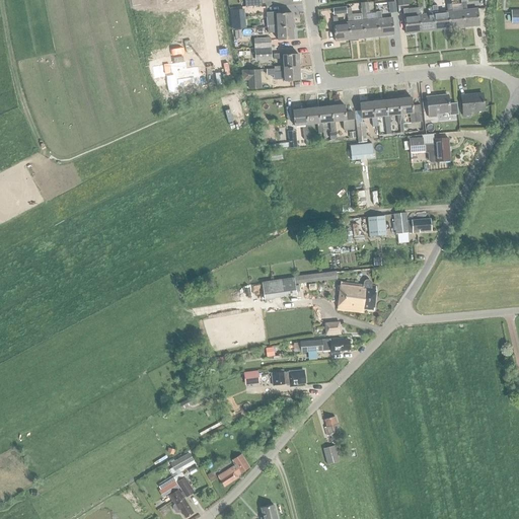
[(361,14),(368,13),(367,3),(360,4),(361,14)]
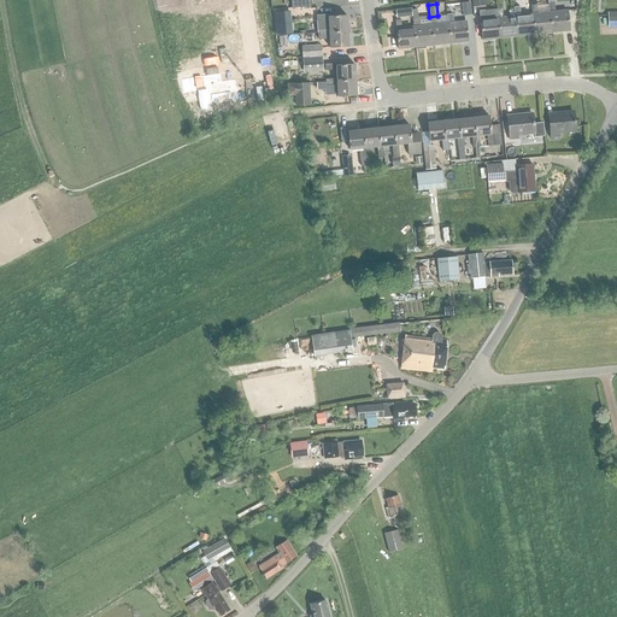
[(548,4),(548,12),(550,12),(552,33),(569,31),(566,11),(554,12),(553,4),(550,4),(548,4)]
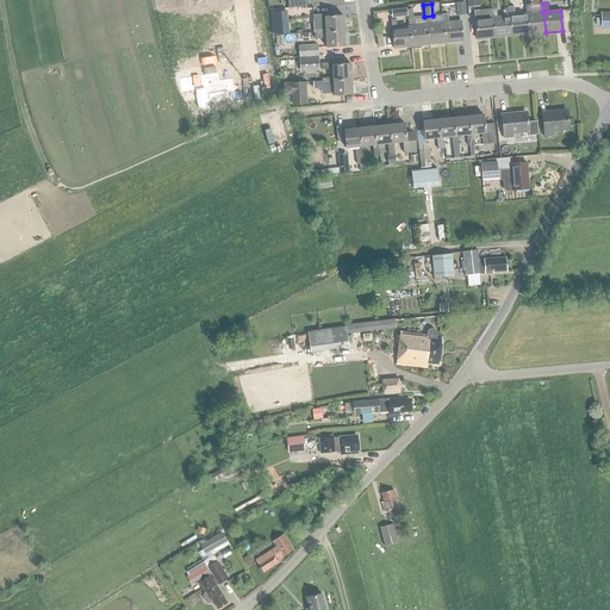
[(524,6),(526,14),(528,35),(546,32),(543,12),(542,12),(531,14),(530,5),(524,6)]
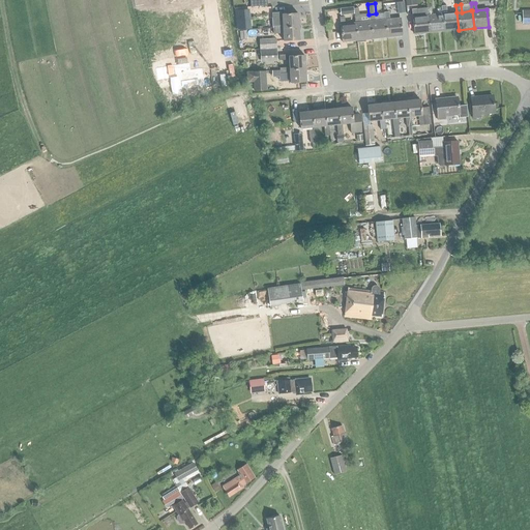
[(160,15),(158,5),(138,8),(140,18),(160,15)]
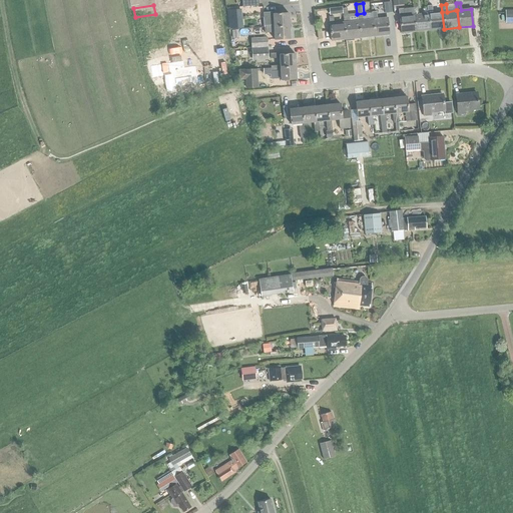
[(427,6),(428,14),(430,30),(444,29),(442,12),(432,13),(432,6),(428,6),(427,6)]
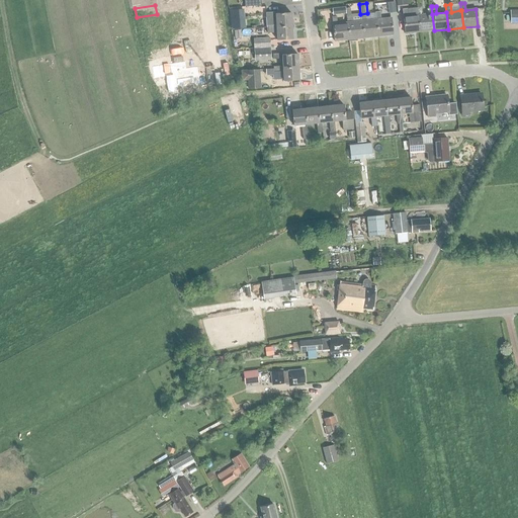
[(417,8),(417,15),(418,15),(420,32),(434,30),(432,14),(422,15),(421,7),(417,8)]
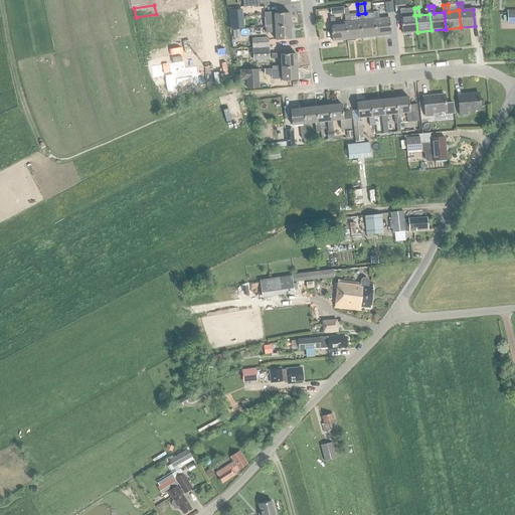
[(415,15),(414,15),(405,16),(404,9),(399,9),(402,34),(417,32),(415,15)]
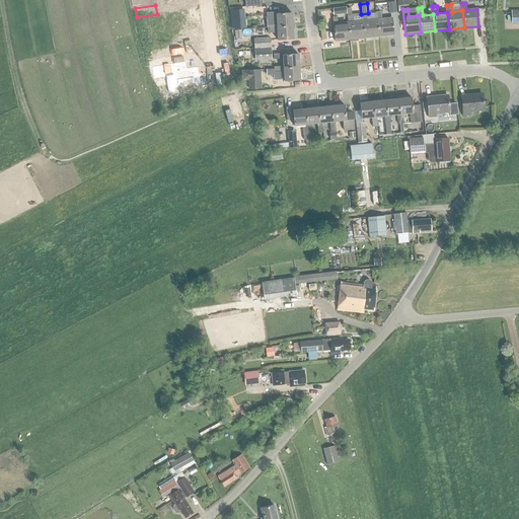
[(232,11),(233,23),(243,22),(242,10),(232,11)]
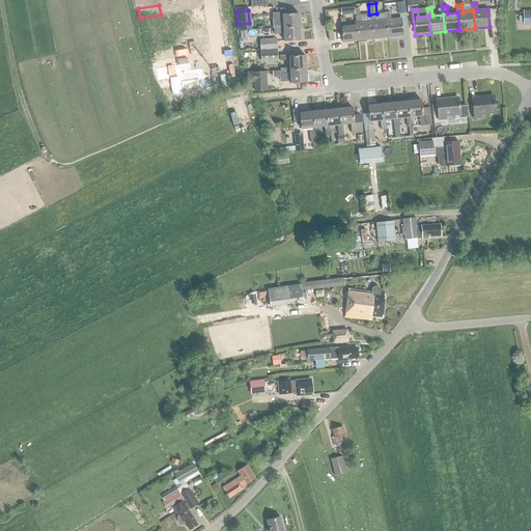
[(385,12),(385,20),(386,20),(387,37),(402,36),(400,19),(390,20),(389,12),(385,12)]
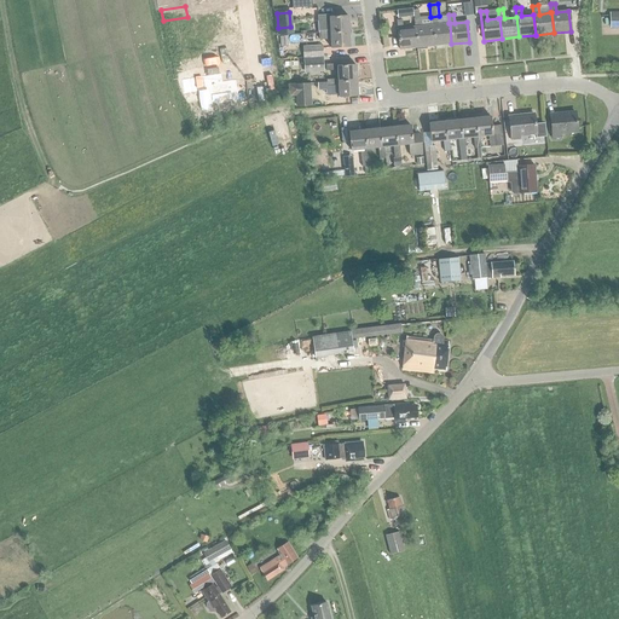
[(329,30),(329,33),(348,32),(347,16),(329,17),(329,16),(318,16),(318,22),(318,32),(329,30)]
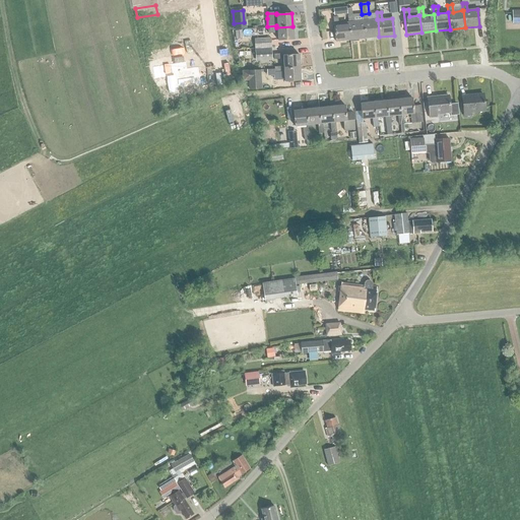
[(378,19),(377,19),(368,20),(367,13),(362,14),(363,21),(365,39),(379,37),(378,19)]
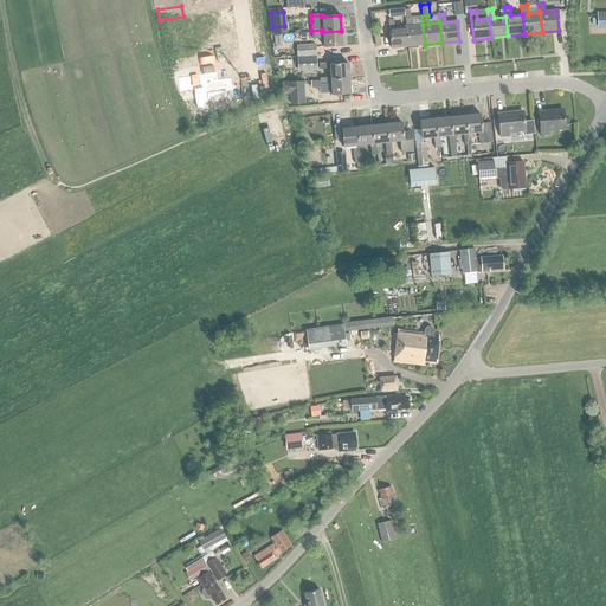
[(423,25),(411,26),(411,18),(410,18),(405,18),(406,26),(408,46),(425,45),(423,25)]
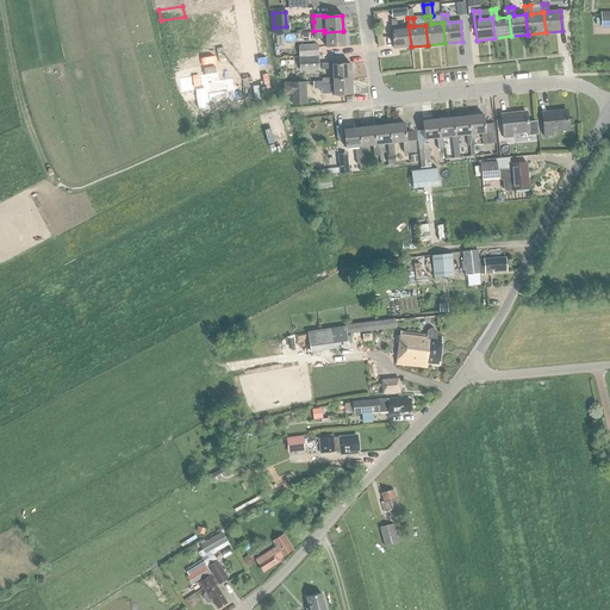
[(409,26),(397,29),(396,19),(391,20),(393,49),(411,47),(409,26)]
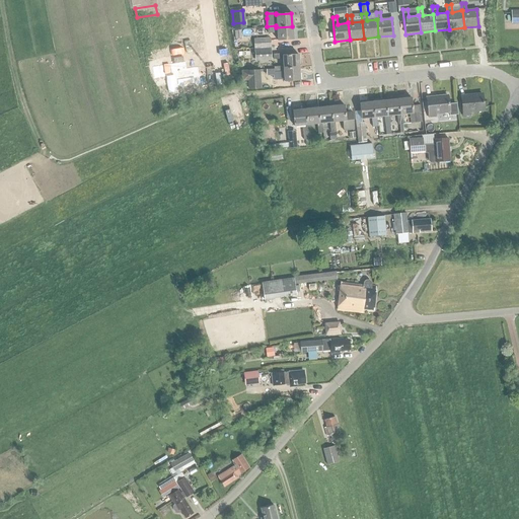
[(278,41),(293,40),(292,26),(276,27),(276,25),(267,26),(268,33),(277,32),(278,41)]
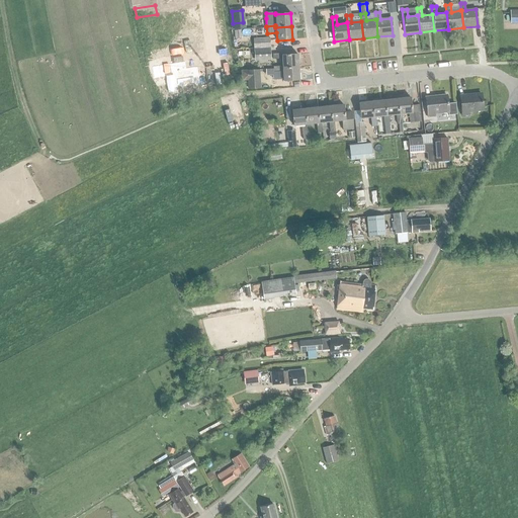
[(169,48),(171,56),(195,52),(193,35),(180,37),(178,30),(162,33),(164,48),(169,48)]
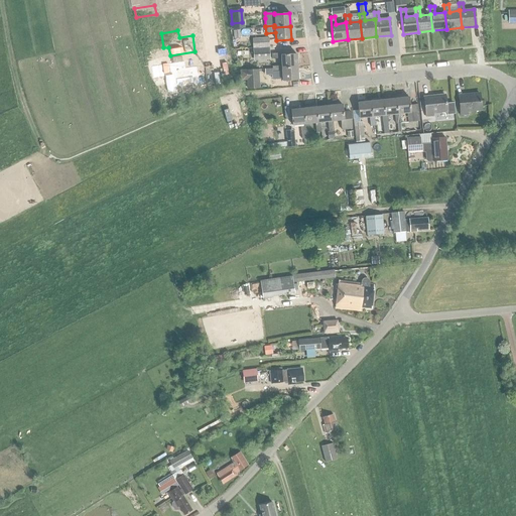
[(269,47),(268,40),(268,37),(252,38),(253,48),(269,47)]
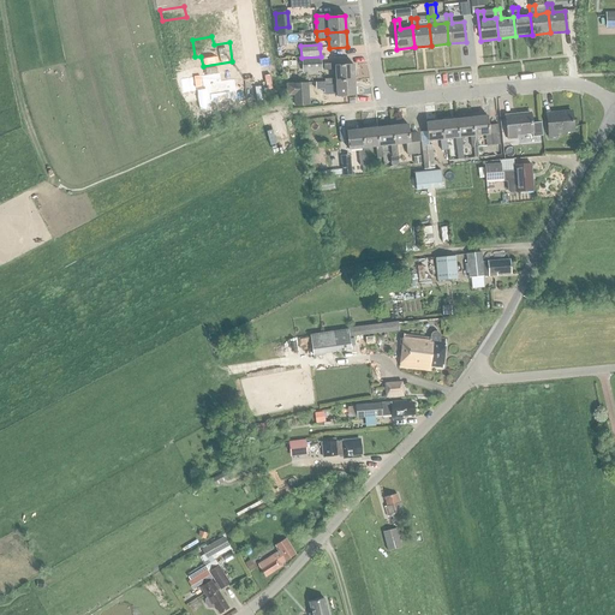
[(302,59),(303,70),(321,69),(321,58),(302,59)]
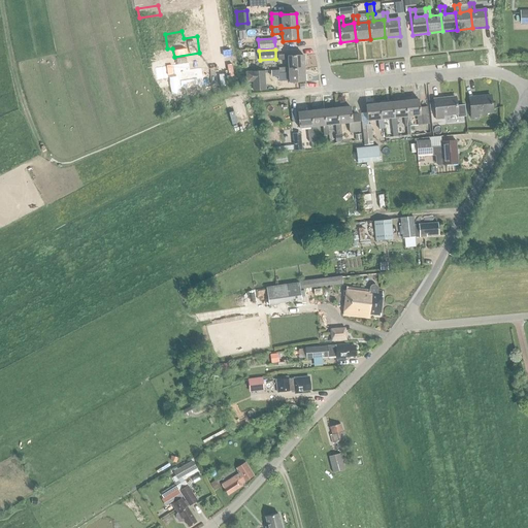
[(288,60),(288,68),(288,70),(304,69),(303,56),(288,57),(288,55),(277,56),(278,61),(288,60)]
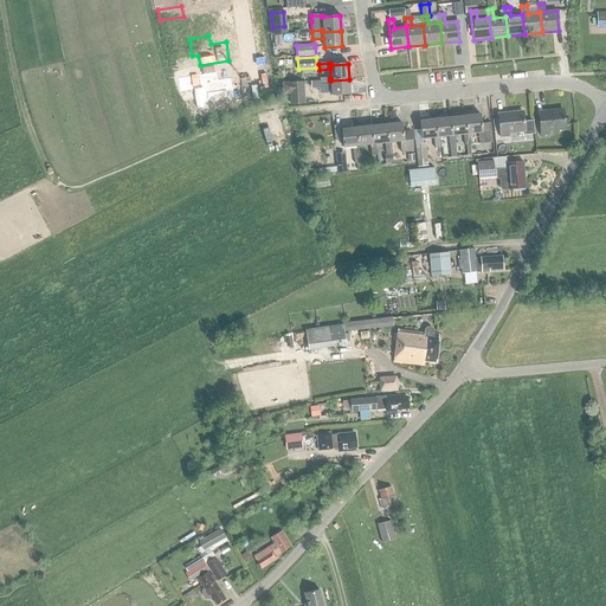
[(218,79),(217,72),(186,77),(188,91),(202,89),(205,103),(234,98),(231,78),(218,79)]
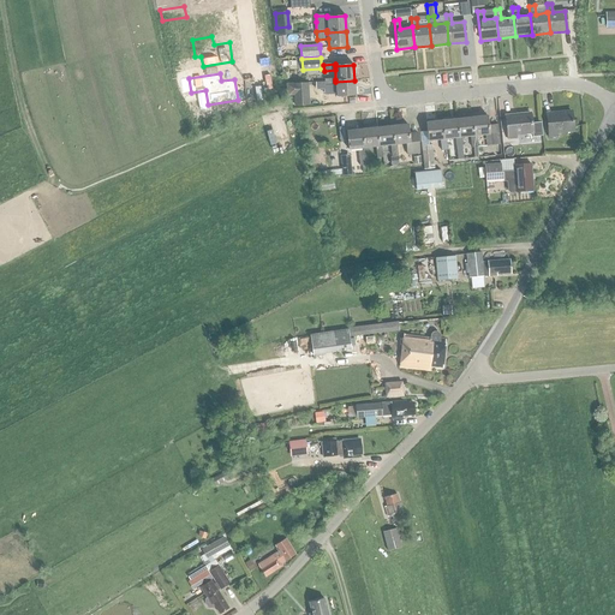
[(335,82),(335,79),(324,79),(324,85),(335,85),(336,97),(354,96),(354,81),(335,82)]
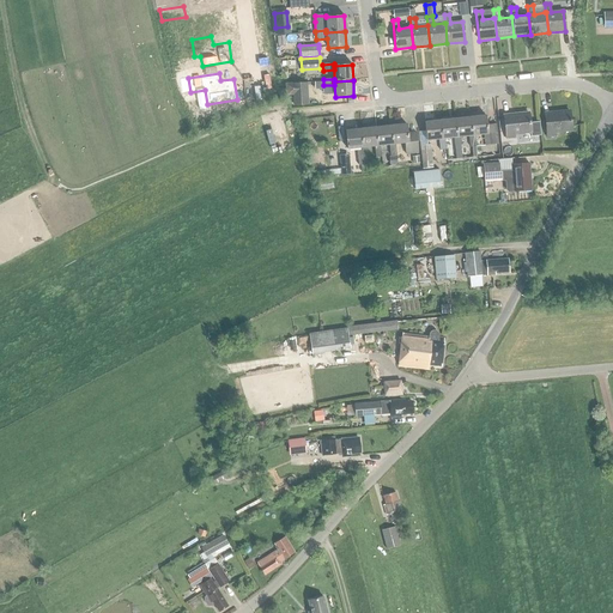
[(295,105),(307,104),(305,83),(285,84),(286,96),(293,96),(295,105)]
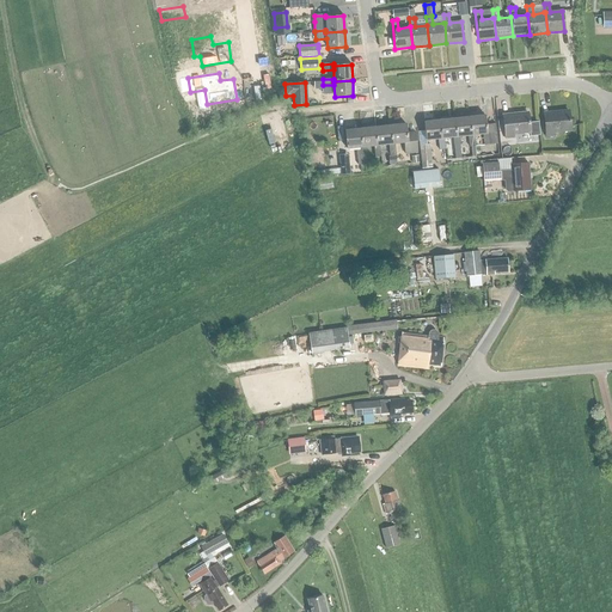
[(544,114),(545,130),(546,138),(555,136),(554,132),(570,130),(568,111),(544,114)]
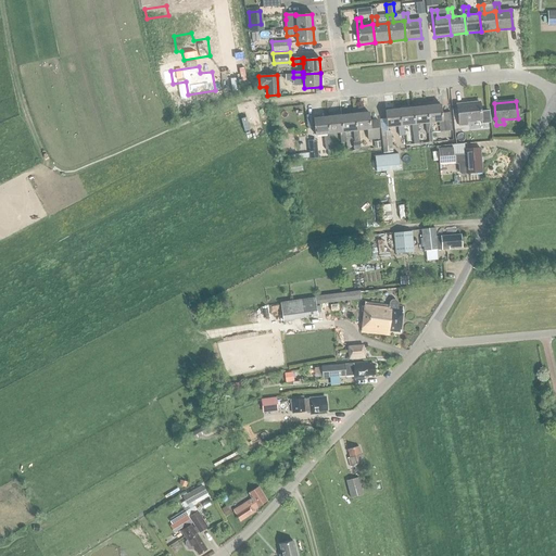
[(489,111),(480,112),(479,103),(457,105),(459,126),(467,126),(467,122),(481,121),(481,124),(491,123),(489,111)]
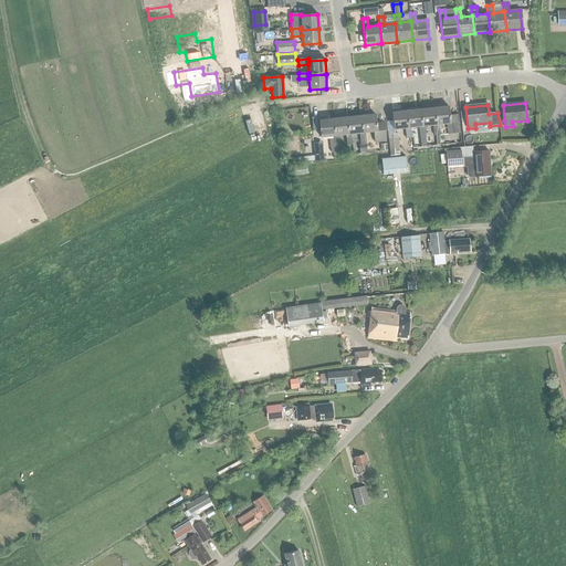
[(448,107),(433,108),(436,125),(438,125),(446,124),(447,135),(453,134),(460,133),(458,115),(449,115),(448,107)]
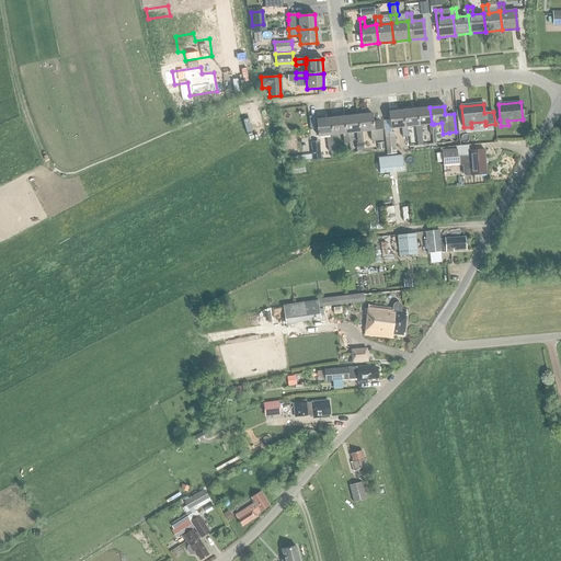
[(419,126),(421,126),(428,125),(431,140),(436,139),(435,134),(434,124),(432,124),(430,107),(416,109),(419,126)]
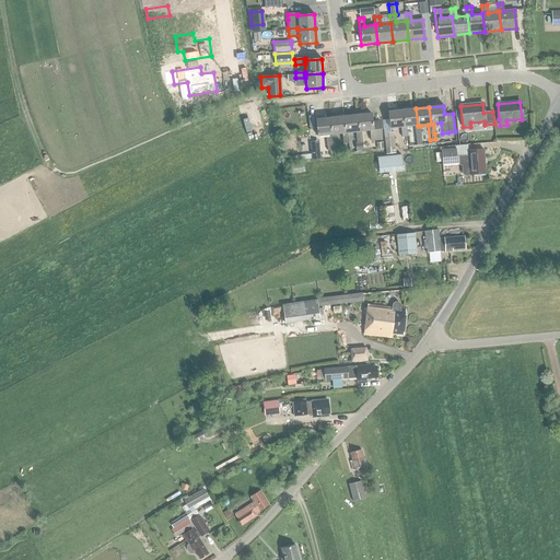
[(416,108),(401,111),(404,127),(406,127),(415,126),(416,136),(421,136),(420,126),(418,126),(416,108)]
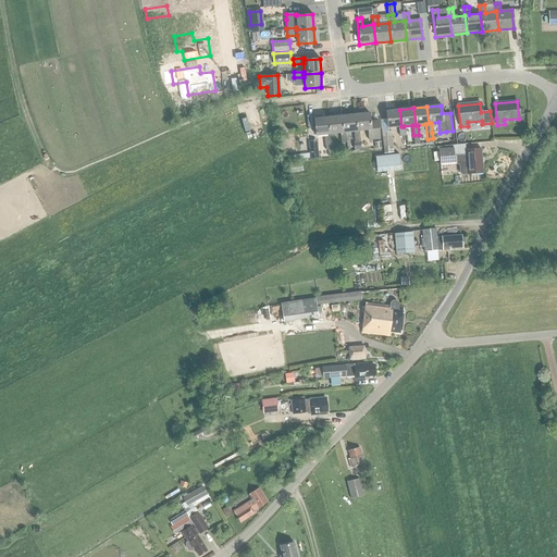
[(401,126),(399,110),(386,111),(387,127),(398,126),(399,137),(405,136),(404,126),(401,126)]
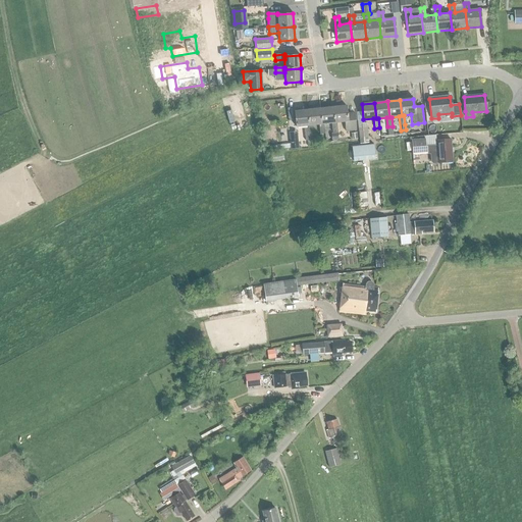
[(347,113),(346,106),(332,107),(334,123),(336,122),(345,122),(346,132),(350,131),(351,132),(356,131),(354,112),(347,113)]
